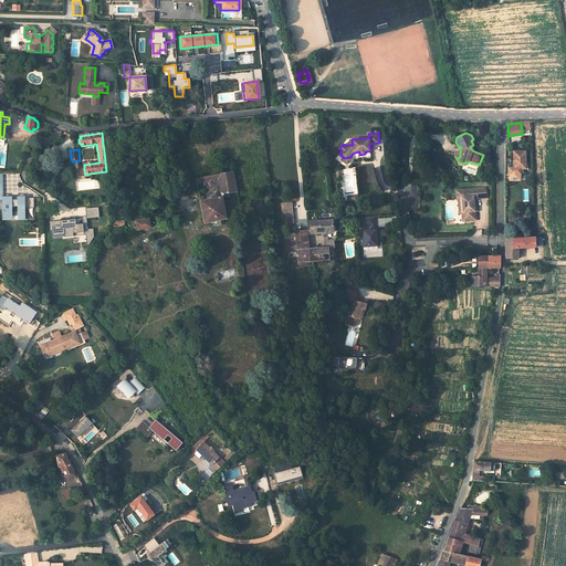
[(524,152),(513,153),(513,167),(513,169),(522,169),(525,168),(524,152)]
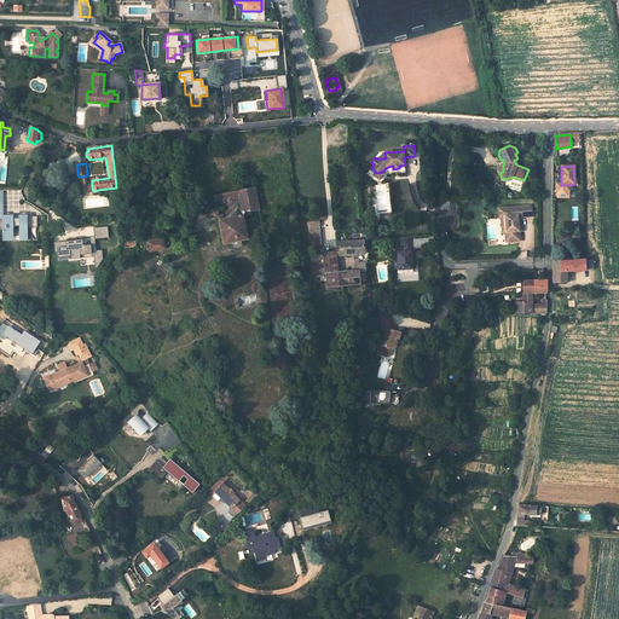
[(98,190),(93,191),(92,186),(88,186),(87,175),(82,177),(85,194),(98,192),(98,190)]
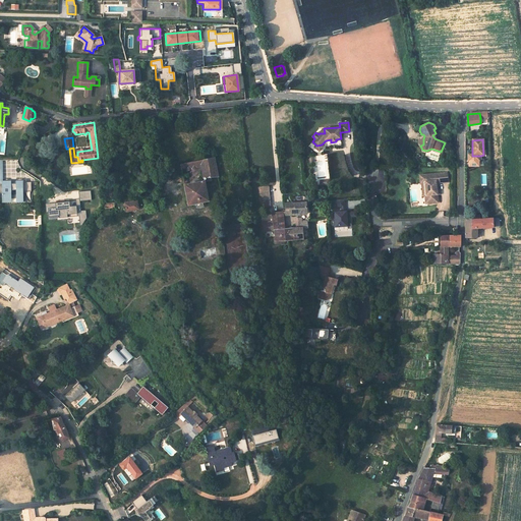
[(184,185),(188,206),(209,201),(205,182),(212,180),(211,178),(218,177),(214,157),(180,164),(180,168),(186,167),(186,170),(201,168),(204,181),(184,185)]
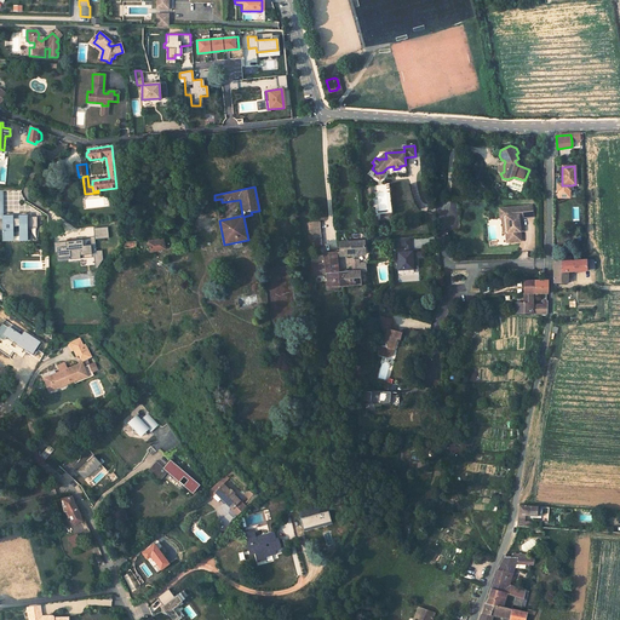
[(507,224),(509,242),(521,241),(521,231),(520,231),(518,227),(521,225),(520,216),(522,216),(522,218),(533,217),(533,206),(514,207),(514,210),(500,211),(500,219),(503,219),(505,218),(505,224),(507,224)]
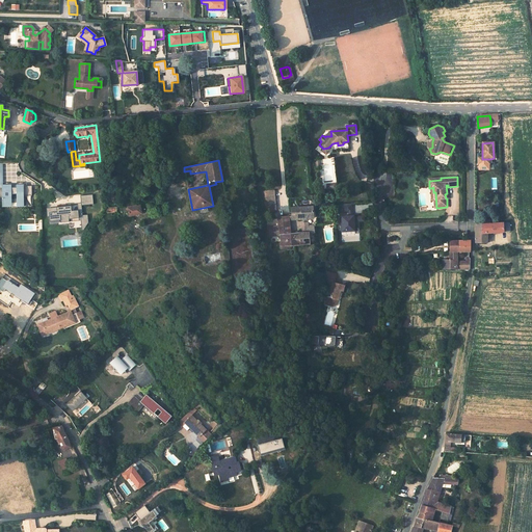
[(32,193),(31,184),(2,184),(2,205),(11,205),(11,191),(17,191),(17,205),(25,205),(24,193),(32,193)]
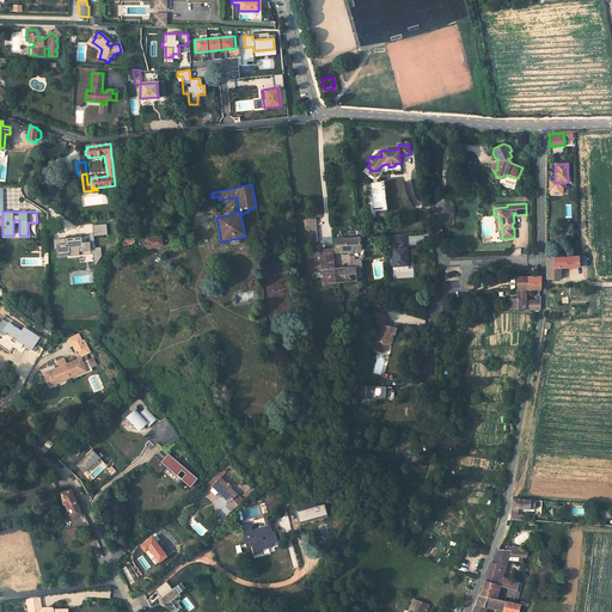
[(316,219),(305,220),(307,244),(318,243),(316,219)]
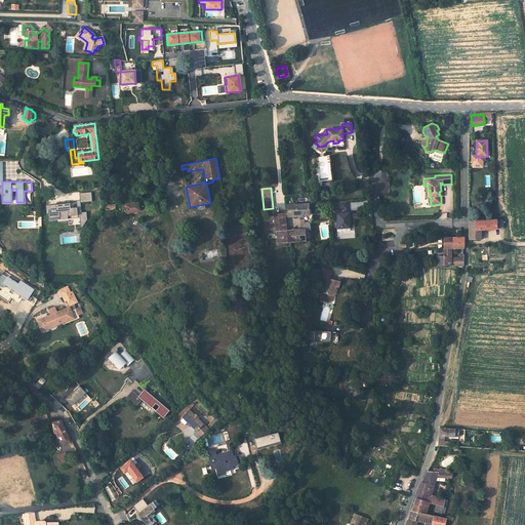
[(79,193),(80,200),(77,200),(77,207),(71,208),(71,203),(62,204),(48,205),(49,218),(61,217),(61,219),(69,218),(69,216),(70,215),(85,214),(85,211),(82,212),(81,202),(92,201),(91,192),(79,193)]
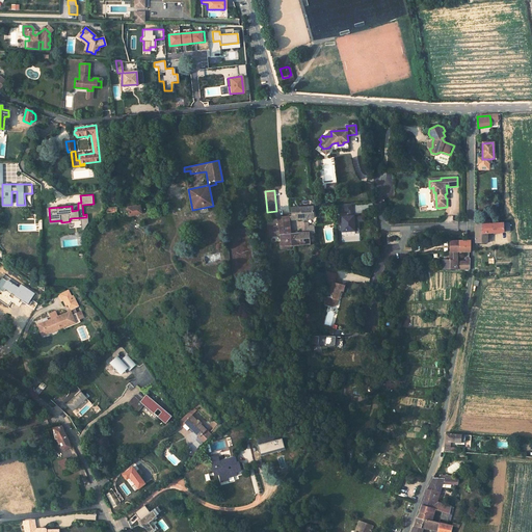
[(351,205),(337,205),(338,213),(349,212),(352,212),(351,205)]
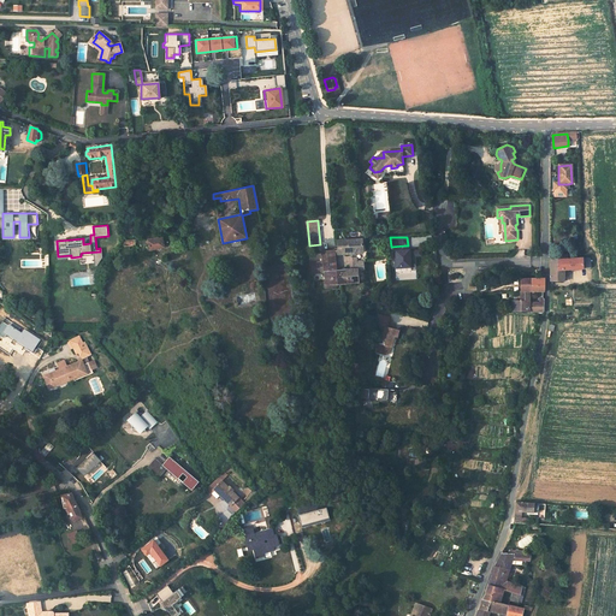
[(148,241),(149,250),(164,248),(163,238),(148,241)]
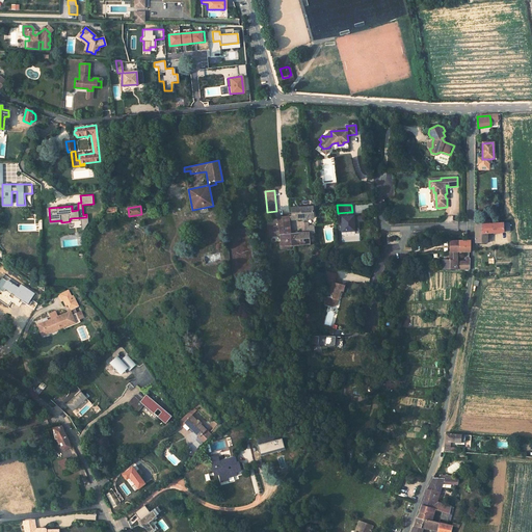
[(280,235),(281,247),(310,244),(309,234),(314,234),(313,224),(308,225),(308,223),(301,223),(302,233),(290,234),(289,220),(313,218),(312,207),(290,208),(291,216),(288,217),(277,218),(278,225),(280,228),(274,229),(273,227),(269,228),(270,236),(280,235)]
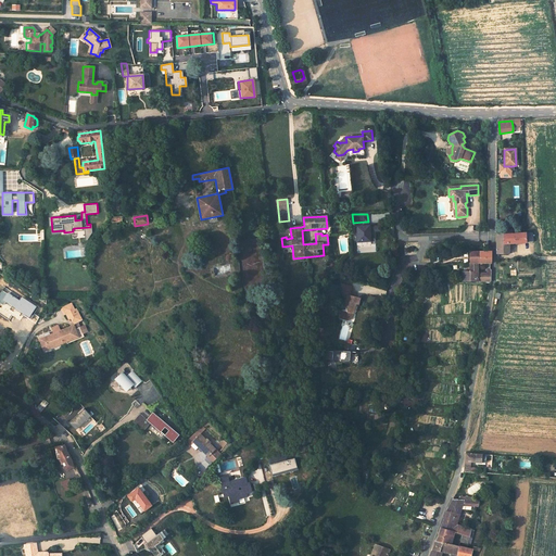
[(90,227),(74,228),(74,231),(85,230),(86,237),(90,237),(93,232),(92,224),(90,224),(90,227)]
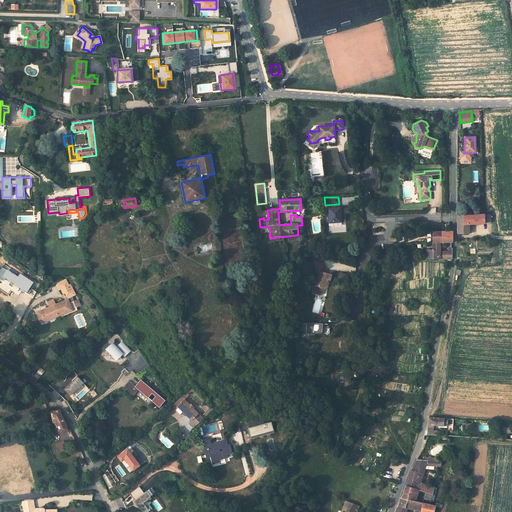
[(327,210),(328,222),(342,221),(341,218),(345,218),(345,213),(347,213),(346,209),(339,209),(336,209),(327,210)]
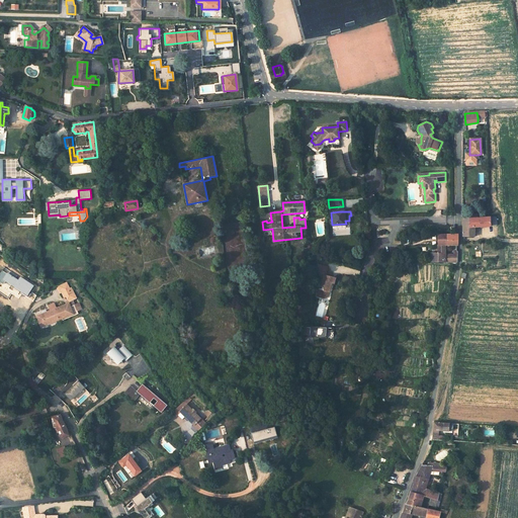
[(462,236),(473,236),(475,227),(497,226),(496,217),(490,217),(470,219),(462,218),(462,236)]
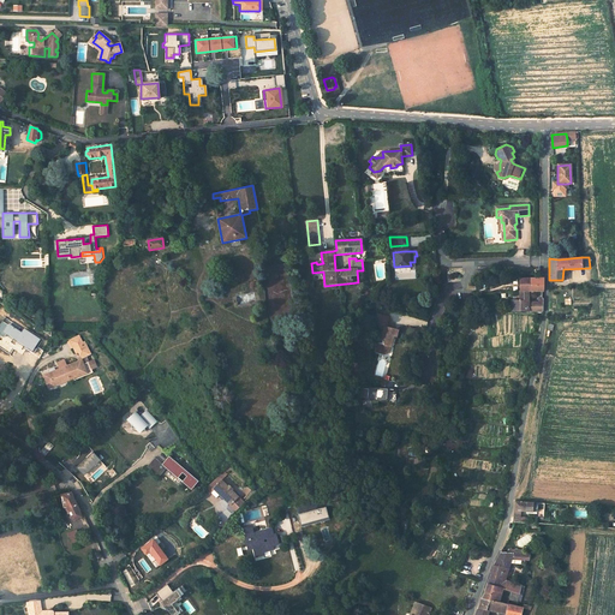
[(511,311),(529,311),(527,303),(527,291),(543,291),(543,278),(542,278),(519,279),(519,299),(511,299),(511,311)]
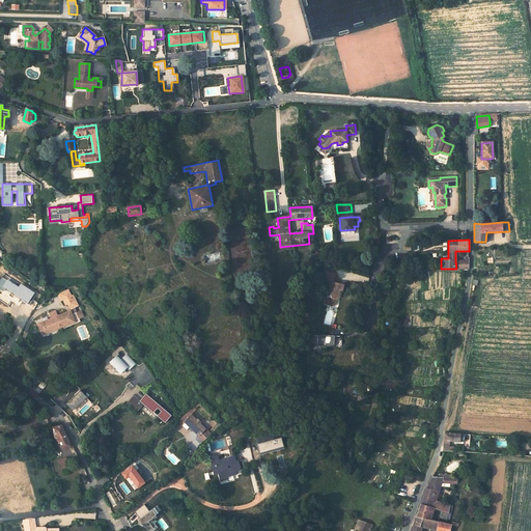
[(329,286),(325,301),(332,303),(334,302),(335,298),(337,299),(339,289),(342,290),(343,285),(333,282),(335,274),(326,271),(323,285),(329,286)]
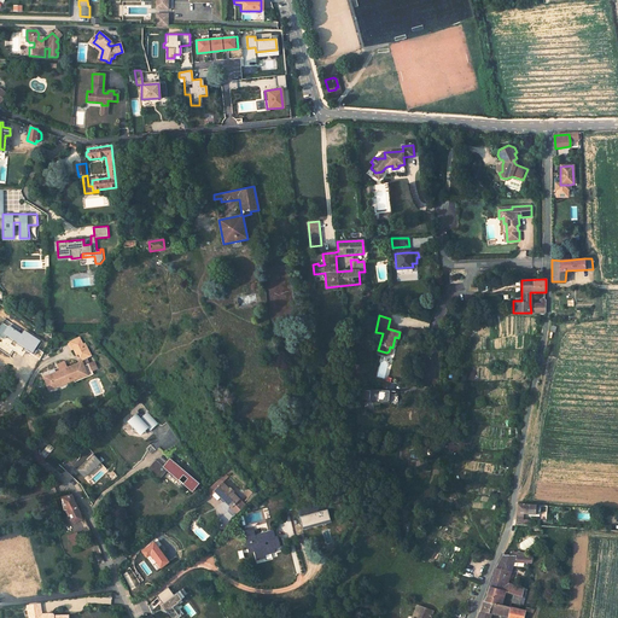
[(48,378),(51,385),(62,380),(64,384),(74,379),(73,377),(76,375),(77,380),(97,372),(95,369),(100,367),(98,361),(93,363),(89,356),(94,354),(89,342),(87,343),(83,336),(75,339),(79,347),(81,353),(82,351),(86,359),(87,357),(89,362),(85,365),(83,362),(80,365),(79,362),(68,367),(65,361),(59,363),(62,369),(51,373),(52,375),(48,378)]
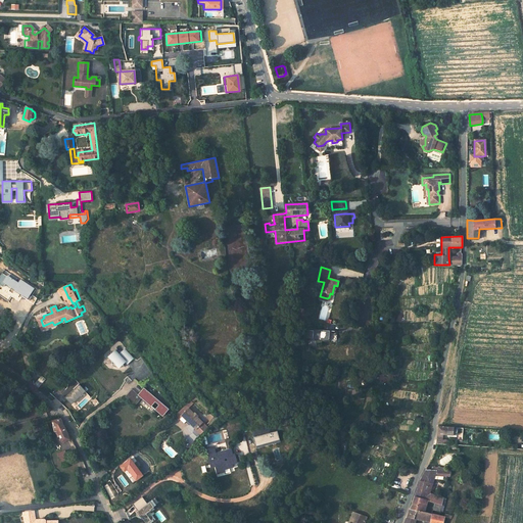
[(316,343),(319,343),(320,339),(336,341),(336,333),(330,332),(330,331),(308,329),(308,330),(305,330),(305,337),(316,338),(316,343)]
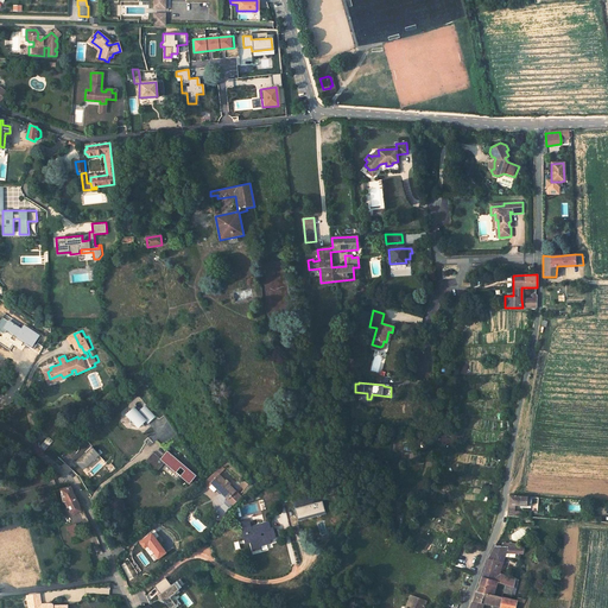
[(120,406),(124,411),(124,415),(128,416),(132,419),(135,417),(138,417),(138,415),(140,412),(143,416),(150,410),(140,399),(133,405),(128,399),(120,406)]
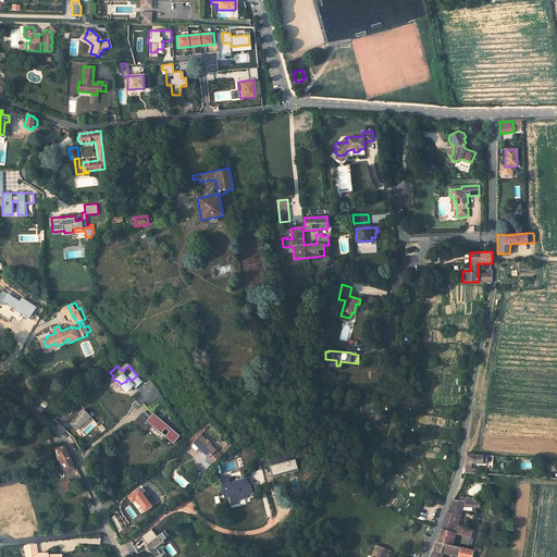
[(151,423),(173,444),(180,436),(153,413),(147,420),(140,415),(133,422),(144,432),(151,423)]
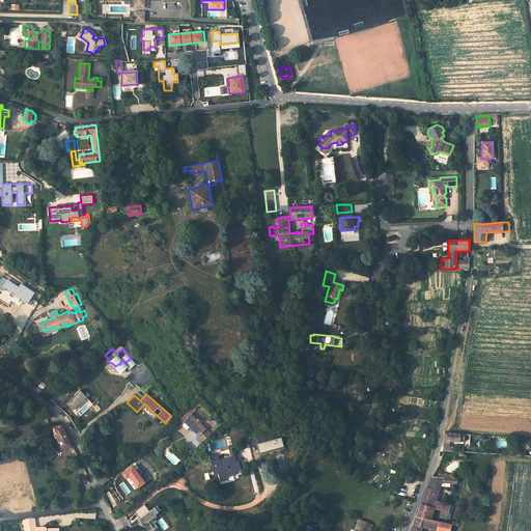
[(194,429),(199,436),(206,428),(201,423),(202,422),(198,418),(197,420),(192,414),(185,421),(190,426),(194,429)]
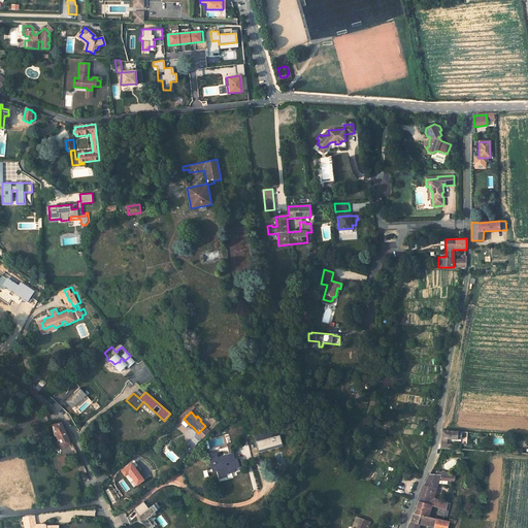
[(59,440),(61,443),(68,440),(66,435),(60,421),(59,420),(51,422),(53,432),(56,432),(58,436),(60,435),(61,439),(59,440)]
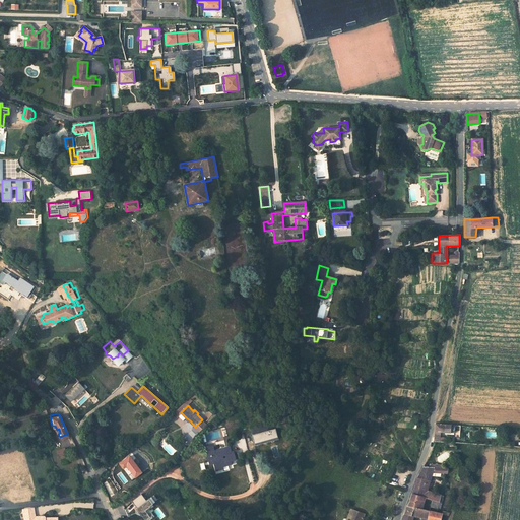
[(436,424),(435,432),(441,432),(455,433),(455,430),(455,425),(436,424)]
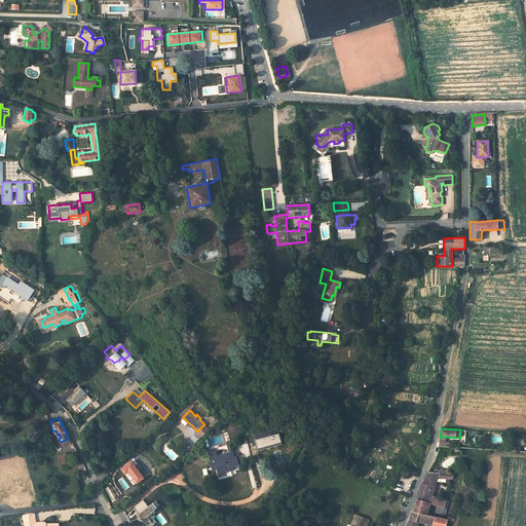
[(254,439),(256,449),(278,444),(276,435),(254,439)]
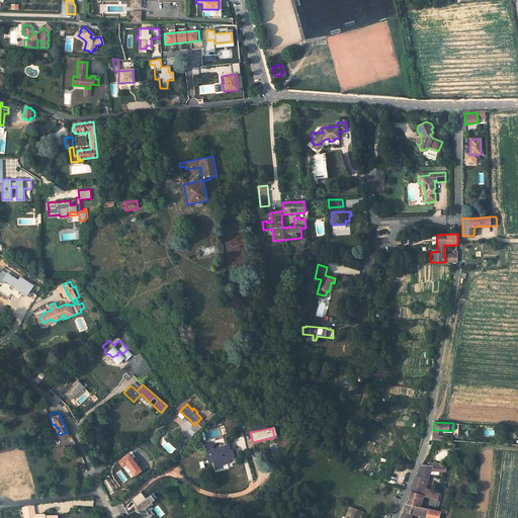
[(56,445),(61,457),(65,456),(64,453),(65,452),(64,448),(65,447),(63,442),(55,444),(56,445)]
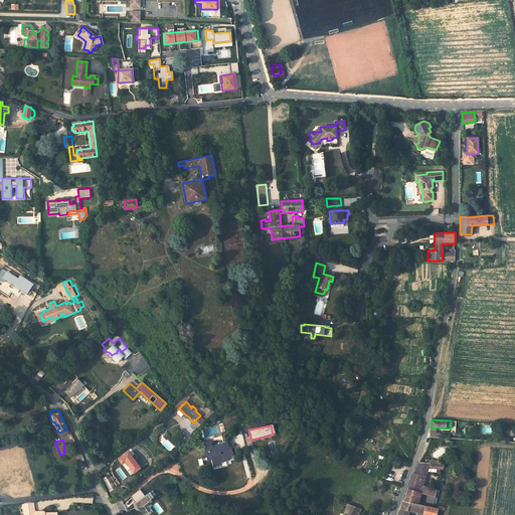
[(220,460),(218,455),(223,453),(220,447),(217,440),(208,444),(216,462),(220,460)]
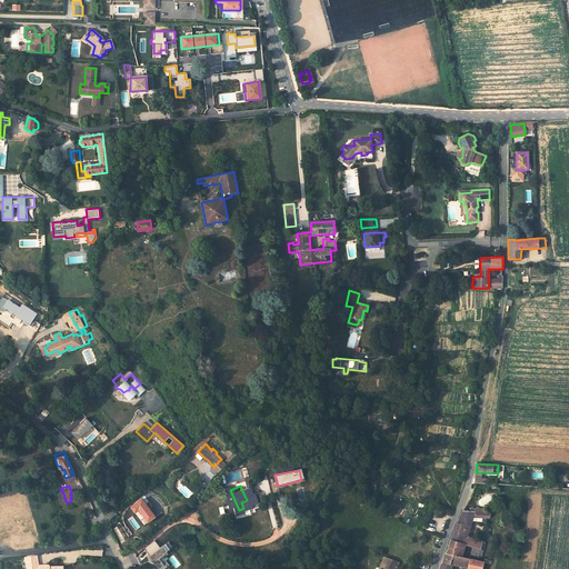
[(243,508),(247,515),(253,511),(253,509),(262,506),(261,502),(266,500),(262,491),(253,495),(251,490),(243,493),(247,500),(241,502),(243,508)]
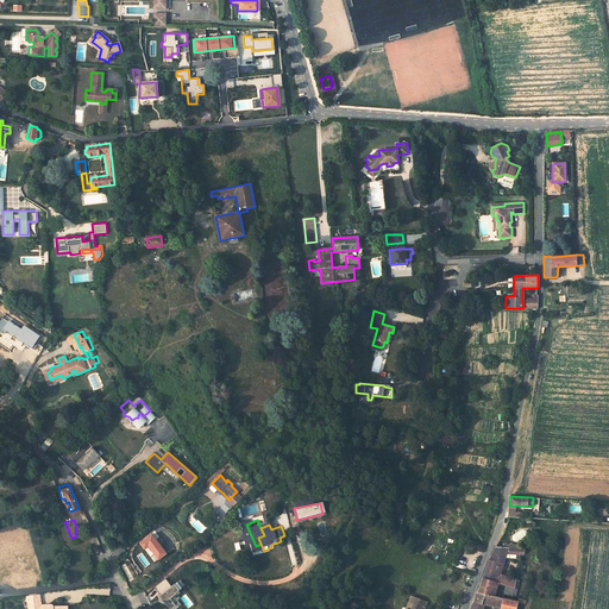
[(515,608),(516,602),(502,598),(489,596),(493,582),(496,583),(506,585),(514,588),(516,579),(500,575),(507,552),(522,556),(523,548),(496,546),(488,562),(482,578),(481,586),(476,594),(470,608),(482,608),(483,604),(495,608),(494,608),(515,608)]
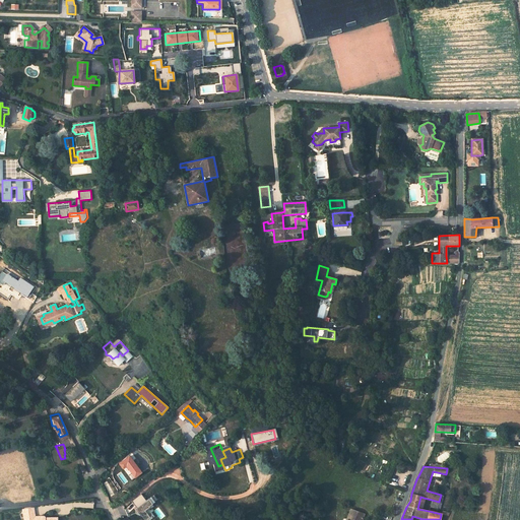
[(157,501),(153,495),(144,501),(141,495),(130,502),(141,519),(145,519),(148,518),(143,510),(157,501)]
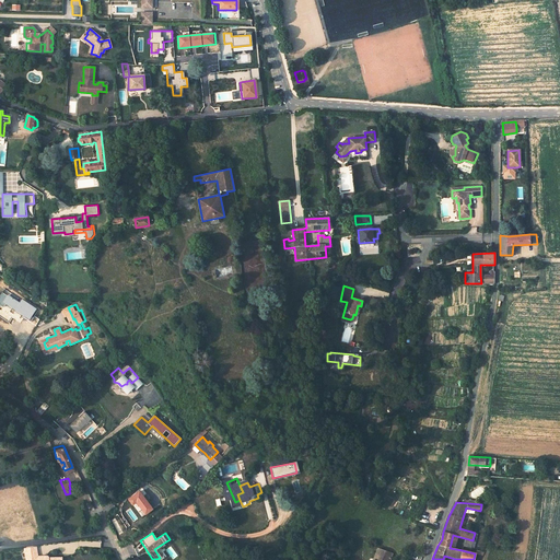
[(453,535),(450,548),(462,550),(463,547),(454,545),(456,536),(453,535)]
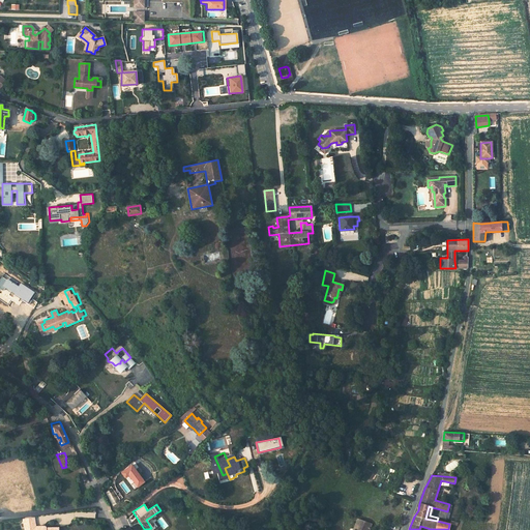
[(34,518),(24,520),(24,529),(58,529),(58,528),(47,528),(47,527),(46,527),(46,526),(45,526),(43,526),(43,527),(42,527),(37,527),(37,526),(35,526),(34,518)]
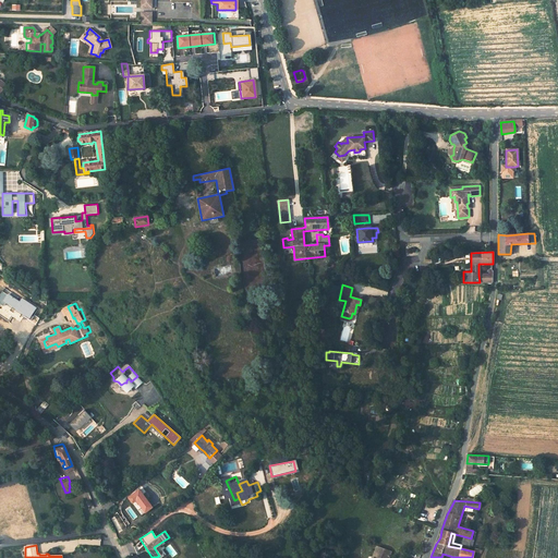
[(389,557),(391,552),(378,547),(375,557),(389,557)]
